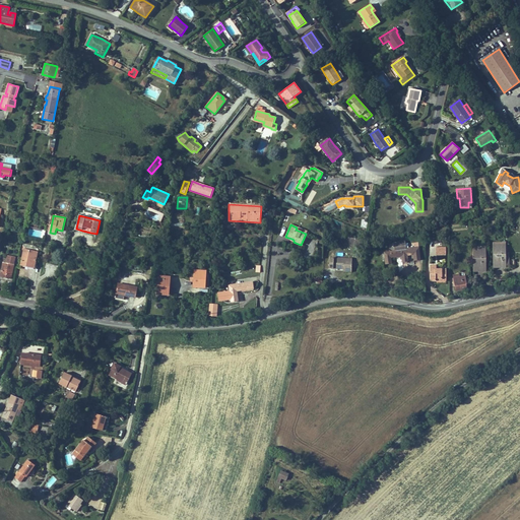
[(362,248),(364,240),(350,237),(347,245),(362,248)]
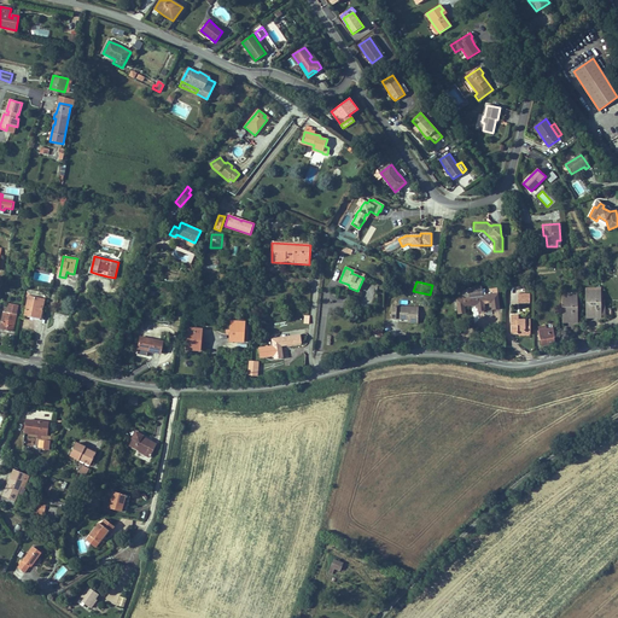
[(500,309),(497,293),(483,295),(482,290),(482,287),(468,289),(470,298),(456,299),(458,314),(466,313),(465,307),(477,305),(478,312),(484,312),(485,312),(484,304),(491,303),(493,310),(500,309)]
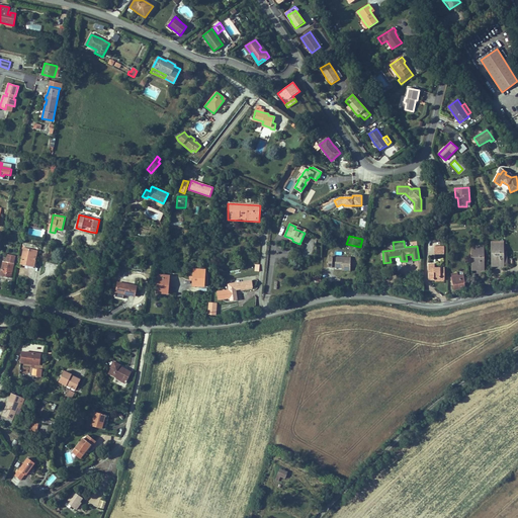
[(507,259),(507,252),(505,252),(503,252),(503,242),(492,242),(492,258),(494,258),(494,264),(503,264),(512,264),(512,258),(507,259)]
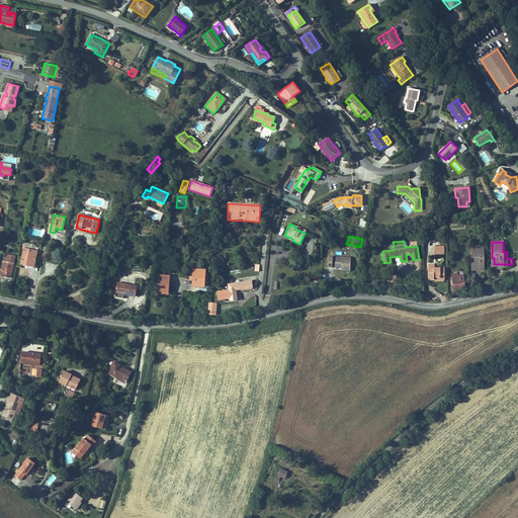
[(38,246),(23,243),(22,246),(24,246),(24,249),(21,264),(26,265),(26,264),(34,266),(37,251),(37,248),(38,246)]
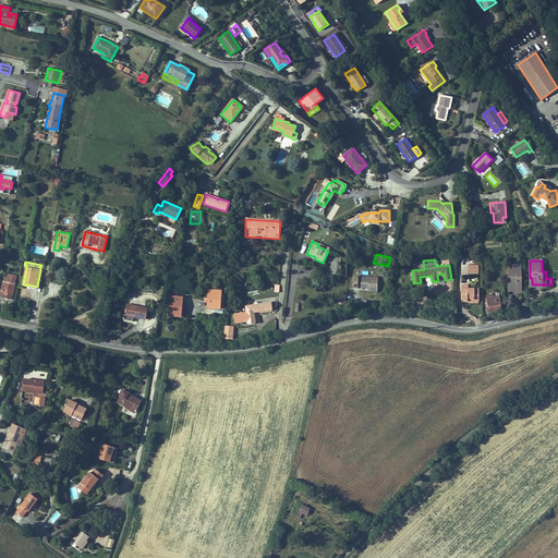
[(521,290),(521,267),(508,267),(508,278),(512,278),(512,283),(511,283),(511,290),(521,290)]
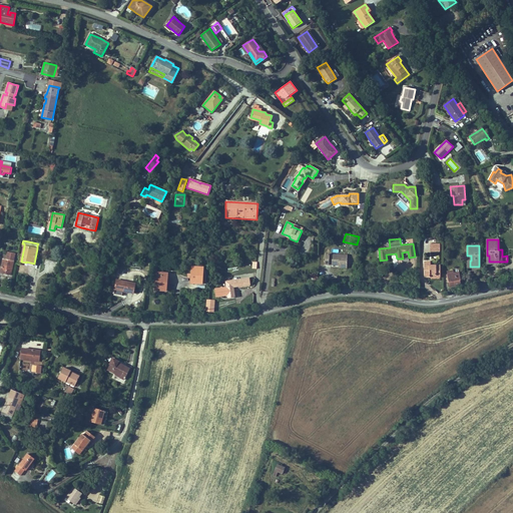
[(3,259),(1,272),(6,273),(5,275),(11,276),(14,259),(15,253),(8,251),(7,254),(6,254),(5,257),(4,258),(4,259),(3,259)]
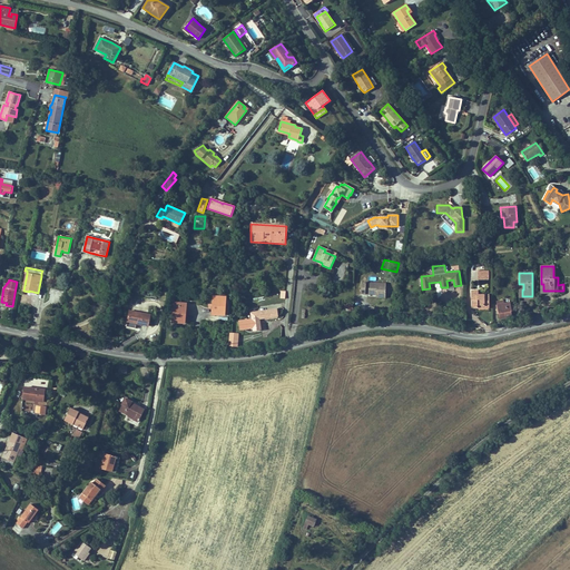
[(385,295),(386,284),(362,283),(361,294),(373,294),(376,294),(385,295)]
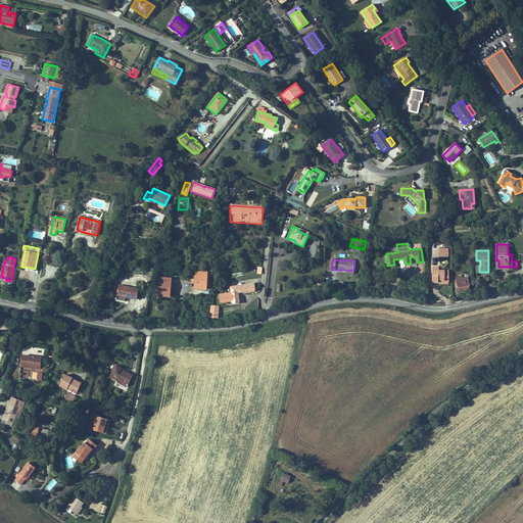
[(448,280),(448,271),(438,271),(438,267),(433,267),(433,269),(433,282),(440,282),(446,282),(446,280),(448,280)]
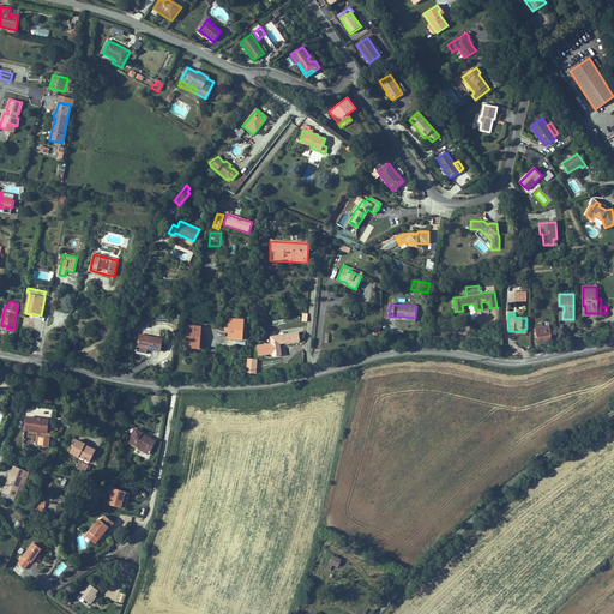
[(242,332),(244,320),(230,319),(229,331),(230,331),(230,338),(236,339),(242,339),(242,332)]
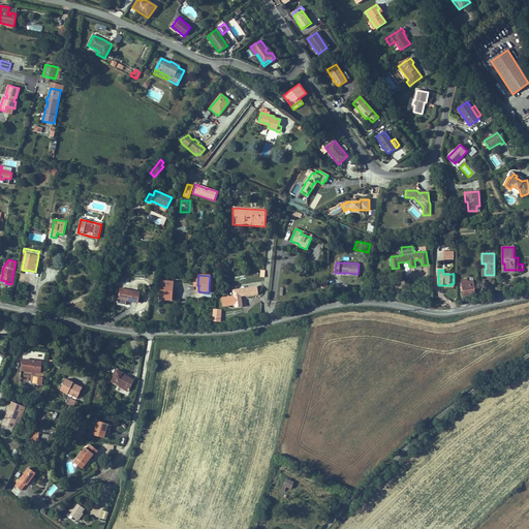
[(474,289),(472,281),(467,282),(467,279),(462,280),(462,283),(464,296),(468,296),(473,294),(472,289),(474,289)]
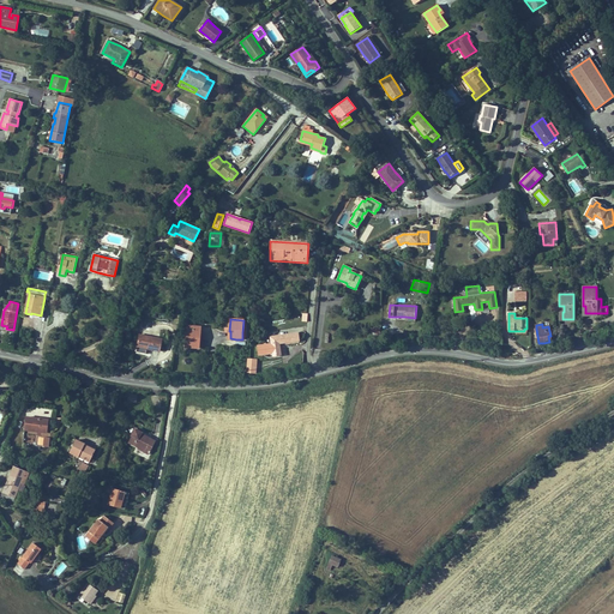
[(197,348),(198,338),(199,338),(200,327),(187,326),(186,347),(197,348)]
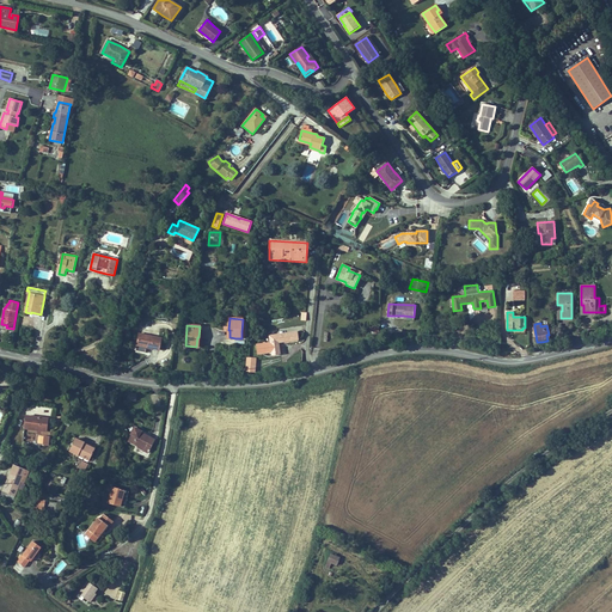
[(283,343),(299,342),(298,340),(298,332),(270,336),(270,343),(257,346),(257,350),(264,349),(264,353),(271,352),(273,355),(280,354),(285,354),(283,343)]
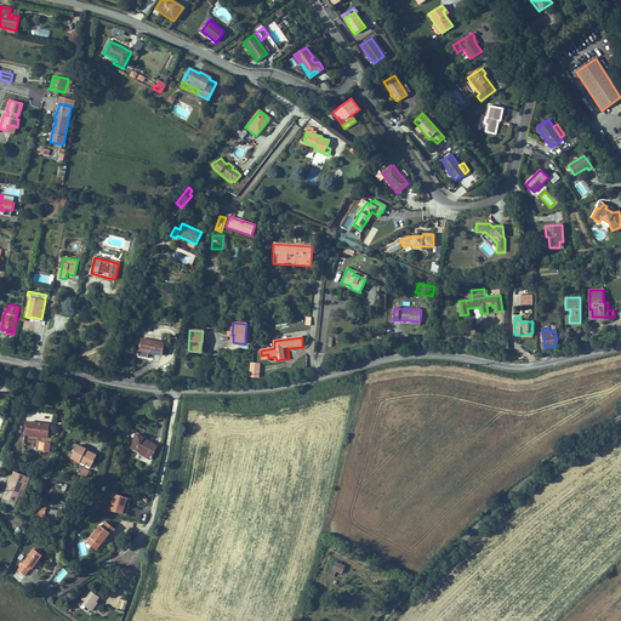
[(161,354),(164,343),(141,339),(138,355),(148,358),(149,352),(161,354)]
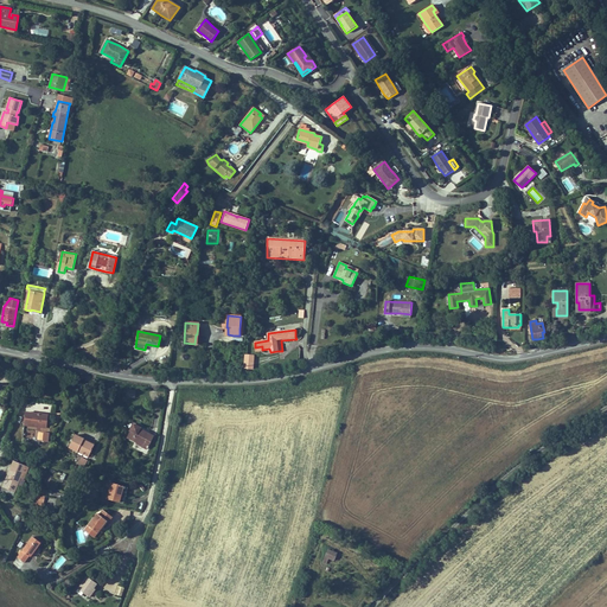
[(253,369),(254,356),(246,355),(244,369),(253,369)]
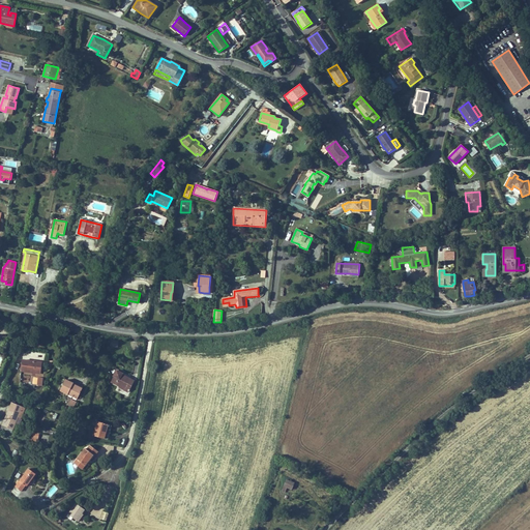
[(23,360),(22,372),(40,374),(41,362),(30,361),(23,360)]
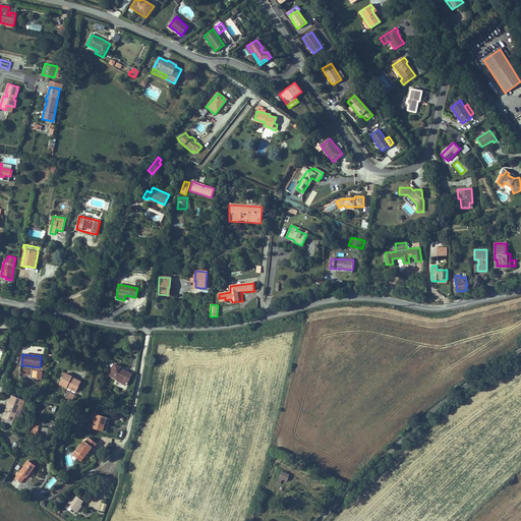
[(127,383),(131,374),(124,370),(124,371),(120,368),(121,366),(115,363),(112,369),(113,369),(110,375),(117,380),(117,381),(122,384),(123,382),(126,384),(126,385),(127,383)]
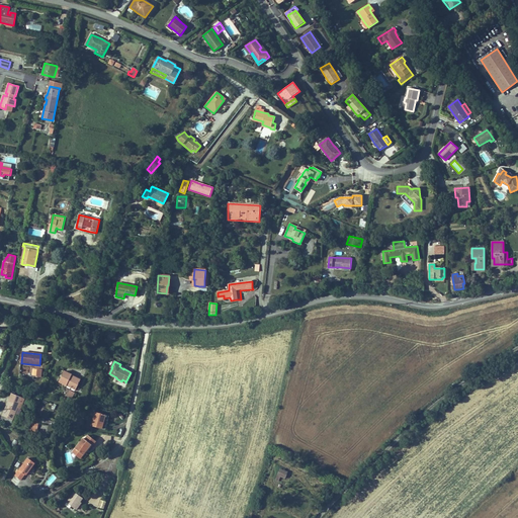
[(31,377),(42,378),(42,369),(31,369),(31,377)]
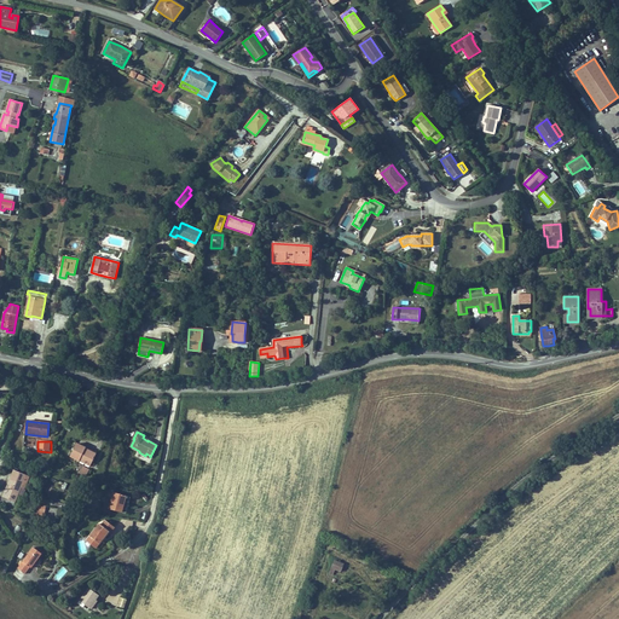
[(91,466),(96,453),(87,450),(86,451),(85,450),(85,449),(86,447),(82,446),(76,444),(70,456),(91,466)]
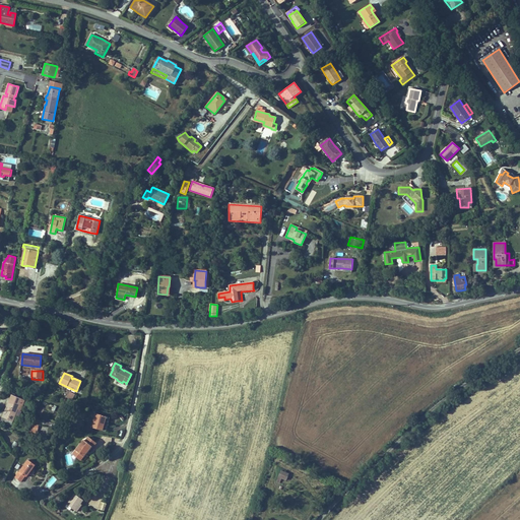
[(20,411),(24,400),(11,395),(7,405),(2,417),(12,421),(15,415),(19,416),(22,411),(20,411)]
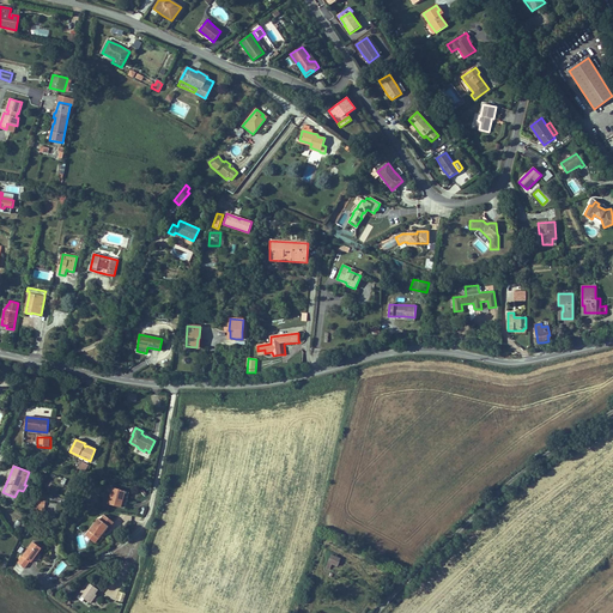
[(122,501),(125,491),(113,487),(108,504),(121,508),(122,501)]
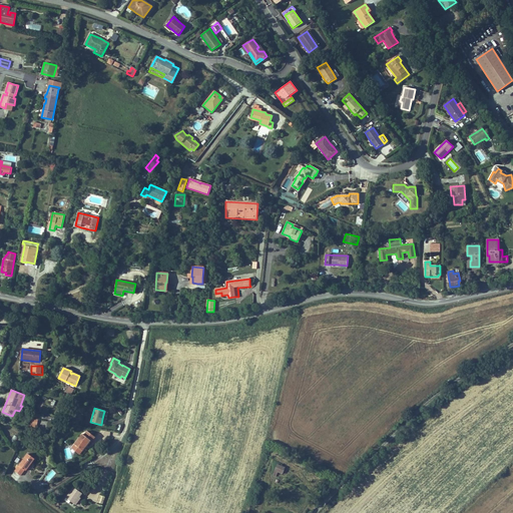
[(87,444),(90,440),(91,441),(95,437),(87,431),(84,435),(82,434),(75,444),(82,450),(87,444)]
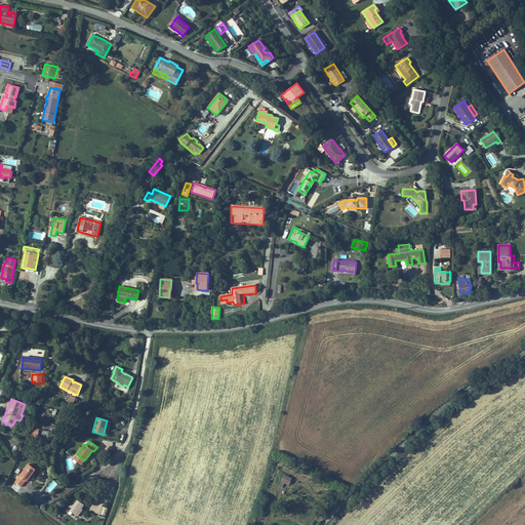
[(81,465),(84,460),(77,454),(73,458),(81,465)]
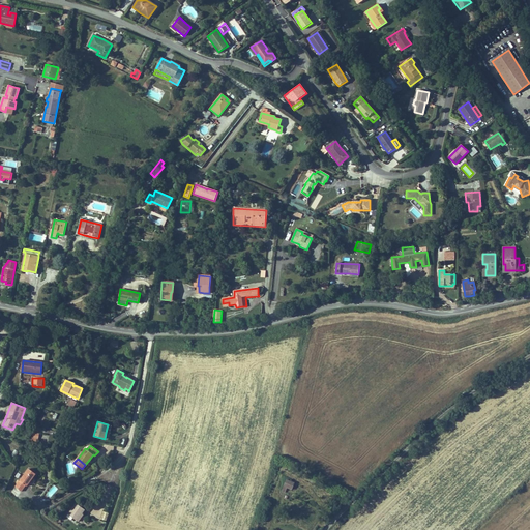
[(30,482),(32,479),(31,479),(32,477),(33,478),(36,474),(28,469),(16,487),(22,492),(26,486),(27,487),(30,482)]
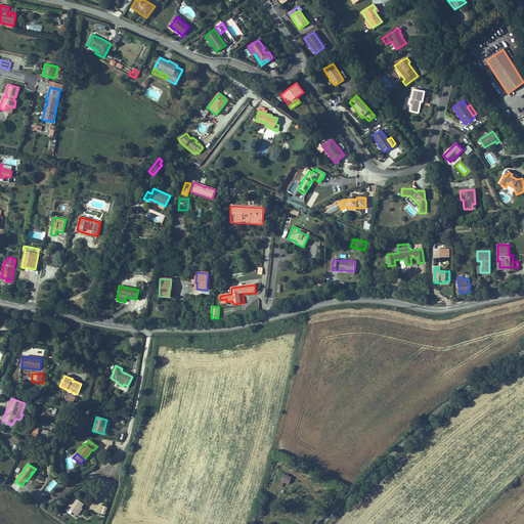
[(289,484),(291,477),(282,474),(278,485),(281,487),(284,482),(289,484)]
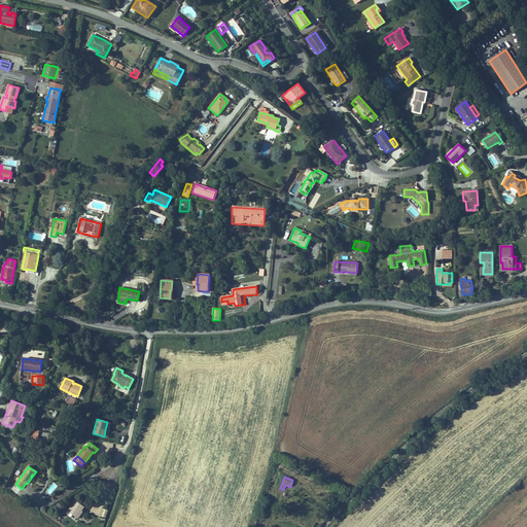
[(54,482),(45,491),(49,495),(58,486),(54,482)]
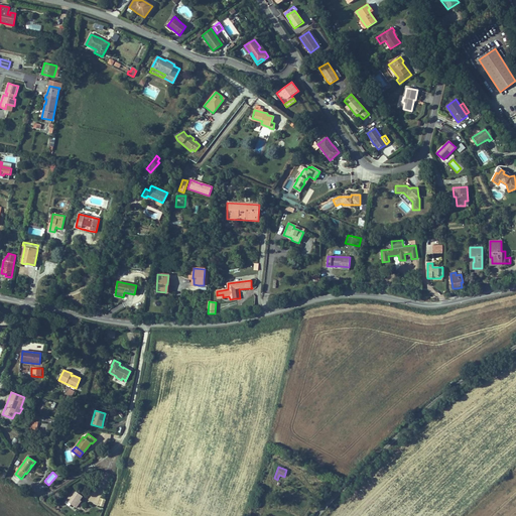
[(80,500),(83,497),(78,493),(74,490),(67,501),(75,507),(80,500)]
